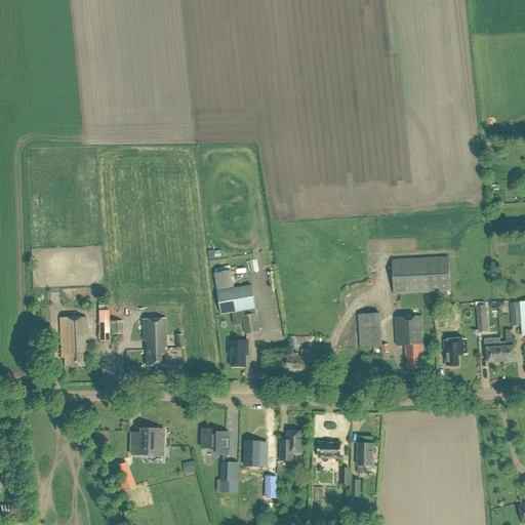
[(405,249),(404,236),(393,236),(393,250),(405,249)]
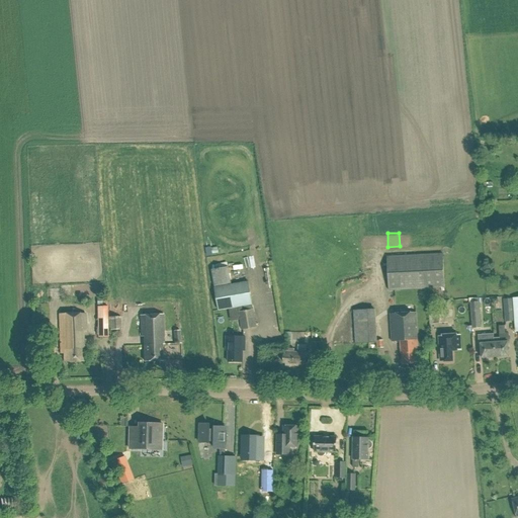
[(390,290),(444,287),(442,253),(387,256),(390,290)]
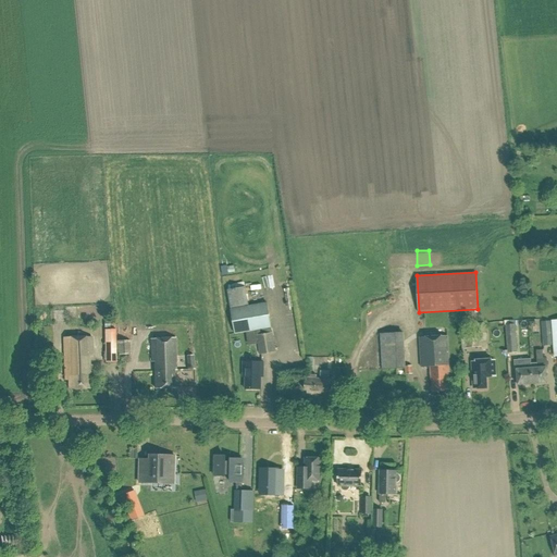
[(226,291),(230,307),(248,304),(245,287),(226,291)]
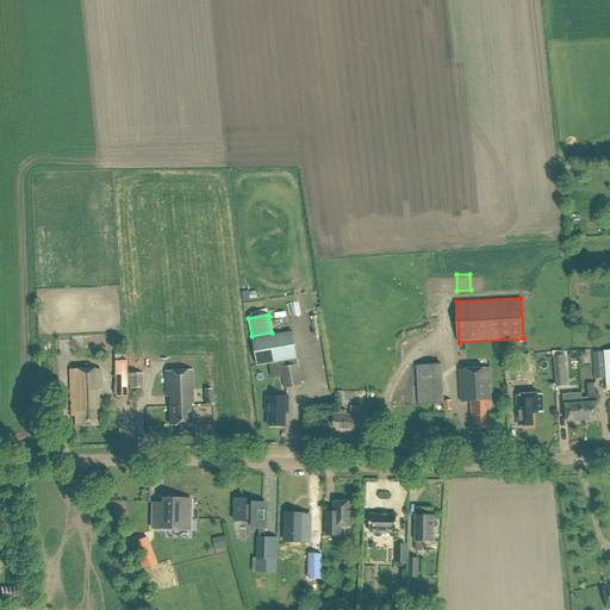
[(286,388),(300,386),(291,331),(253,338),(257,366),(281,361),(286,388)]
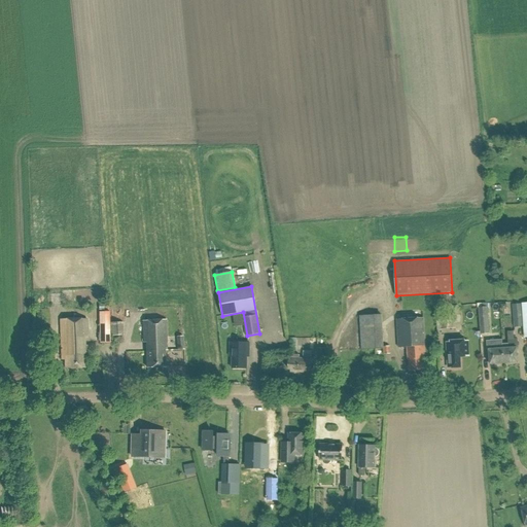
[(526,338),(526,304),(512,306),(514,328),(523,327),(524,339),(526,338)]
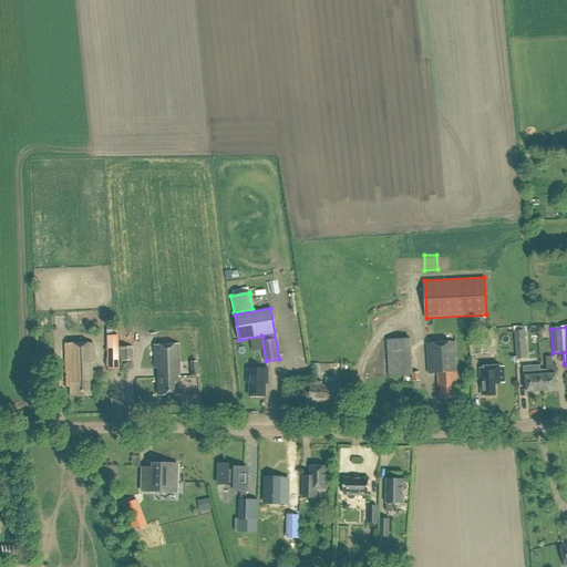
[(515,331),(516,359),(526,359),(524,330),(515,331)]
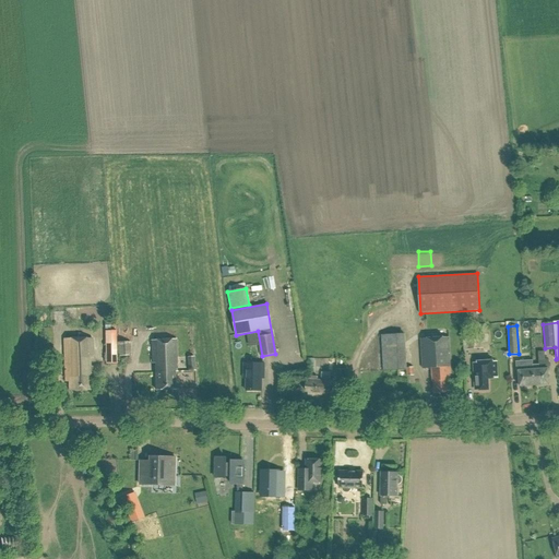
[(104,331),(105,364),(116,364),(115,331),(104,331)]
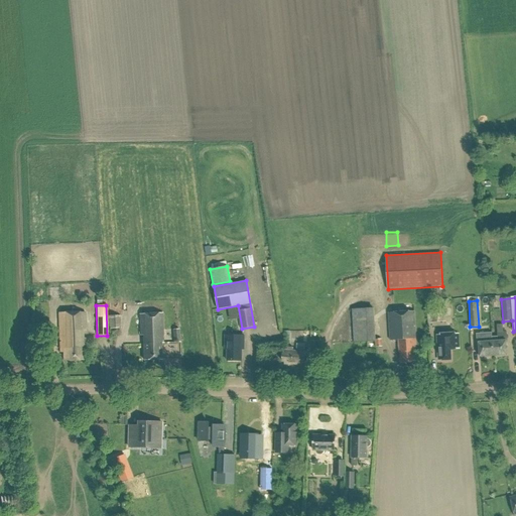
[(432,309),(433,323),(442,321),(442,309),(432,309)]
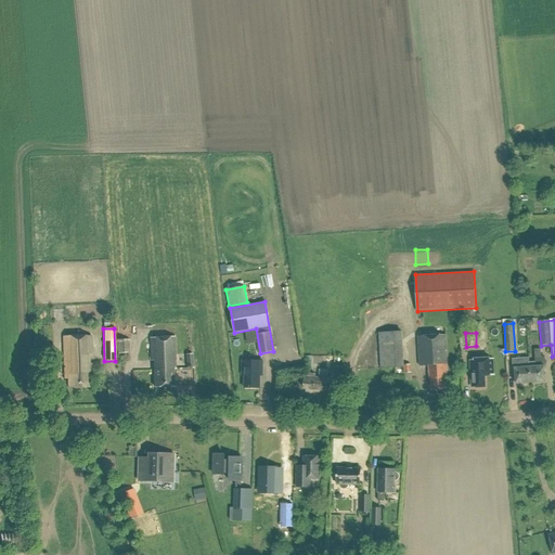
[(420,366),(427,366),(428,365),(429,379),(431,379),(431,390),(447,389),(447,381),(446,335),(418,336),(420,366)]
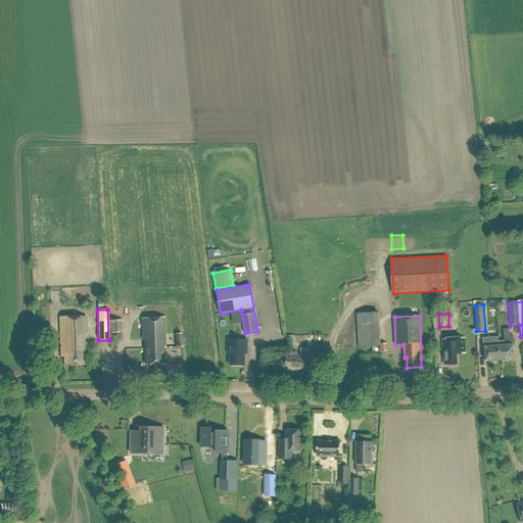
[(64,359),(64,367),(84,366),(84,357),(87,357),(87,345),(84,345),(84,337),(87,337),(86,319),(60,319),(61,359),(64,359)]
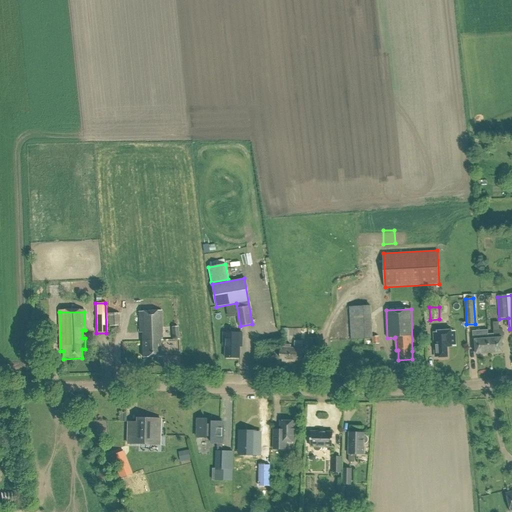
[(106,313),(107,326),(119,325),(118,312),(106,313)]
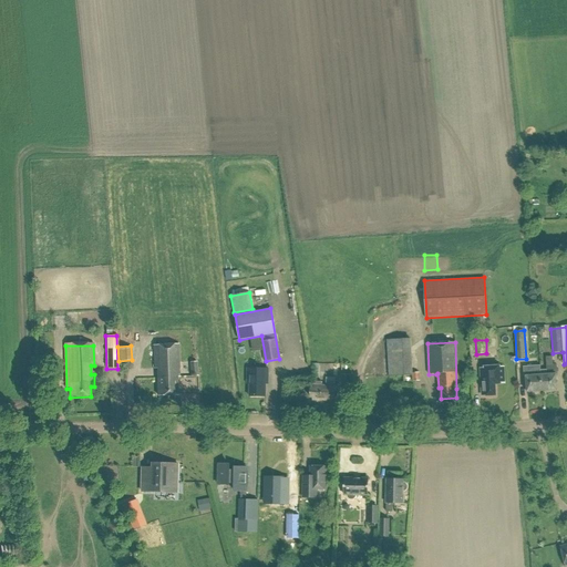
[(178,346),(153,347),(154,368),(156,367),(156,370),(157,395),(177,394),(177,377),(179,375),(178,346)]
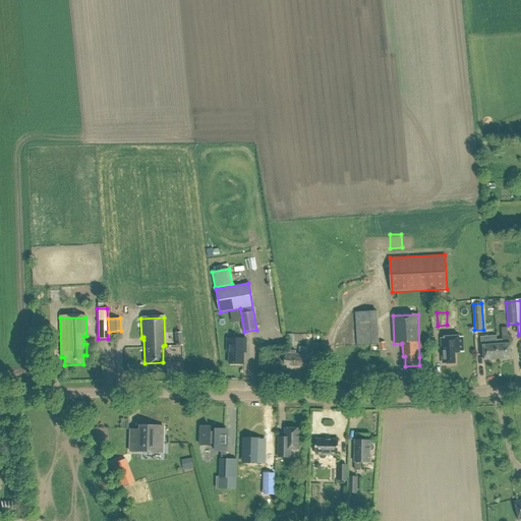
[(234,320),(225,320),(226,336),(235,336),(234,320)]
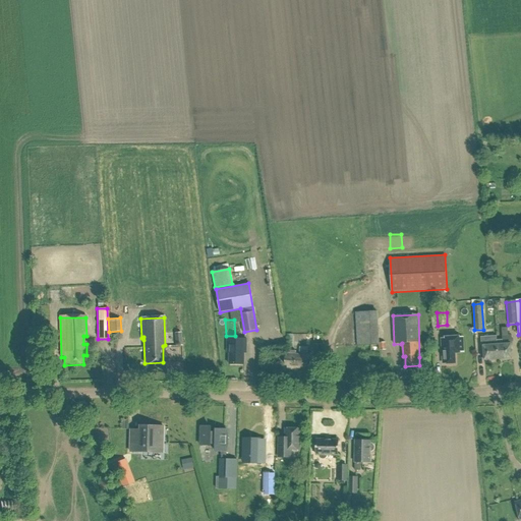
[(358,346),(380,345),(379,342),(378,325),(357,326),(358,346)]
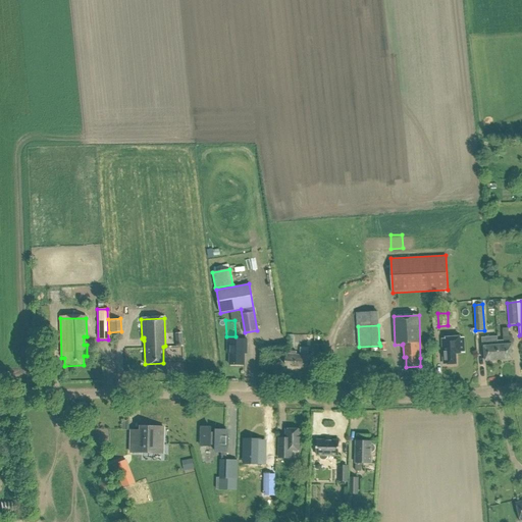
[(498,341),(498,346),(499,360),(513,359),(512,345),(513,345),(513,335),(509,335),(509,328),(503,328),(503,340),(498,341)]
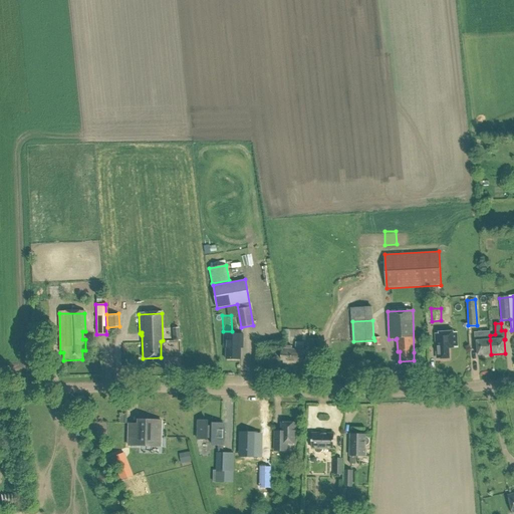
[(477,355),(491,354),(490,340),(484,340),(484,332),(474,332),(475,342),(476,341),(477,355)]
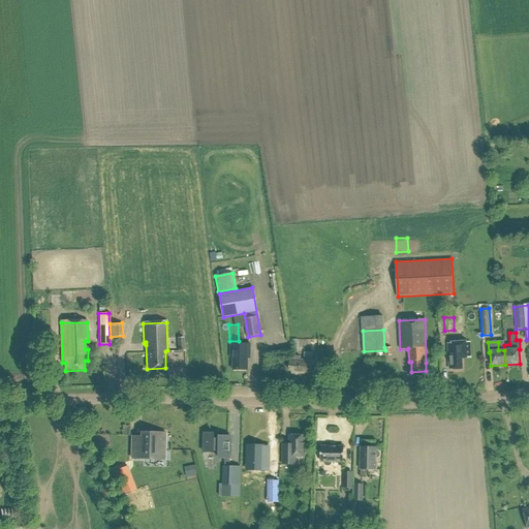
[(450,369),(462,369),(461,352),(465,352),(464,343),(448,344),(450,369)]
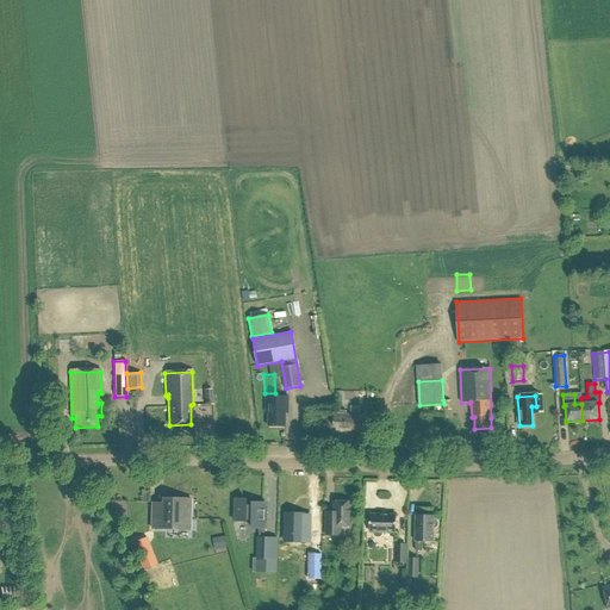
[(286,412),(288,412),(288,397),(265,397),(265,412),(268,412),(268,427),(286,427),(286,412)]
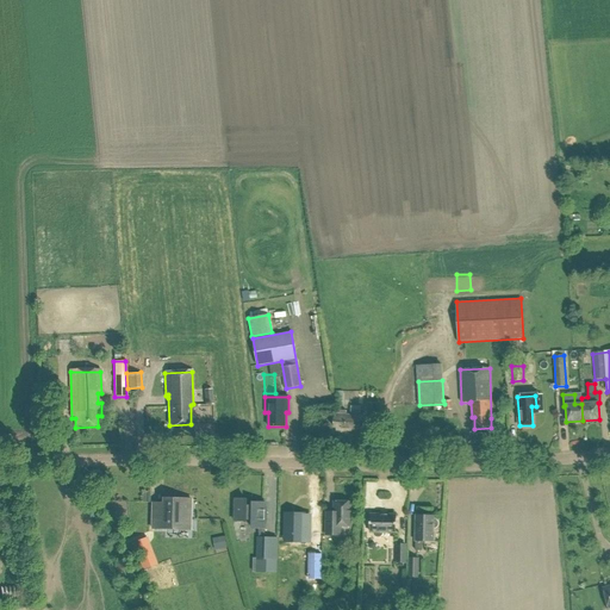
[(259,423),(263,406),(253,404),(248,421),(259,423)]
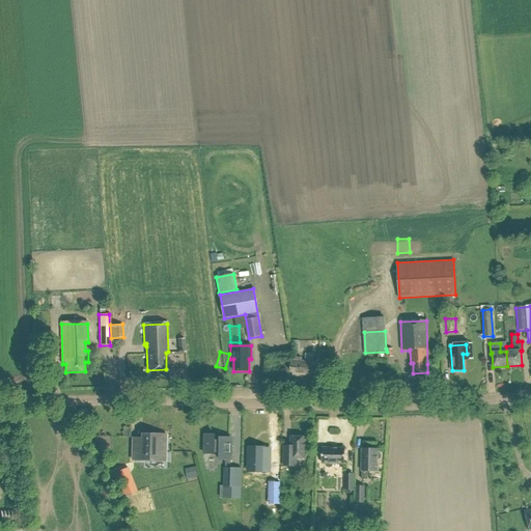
[(292,375),(317,375),(318,361),(314,361),(314,354),(305,354),(305,361),(301,361),(301,358),(292,358),(292,364),(290,364),(290,372),(294,372),(292,375)]
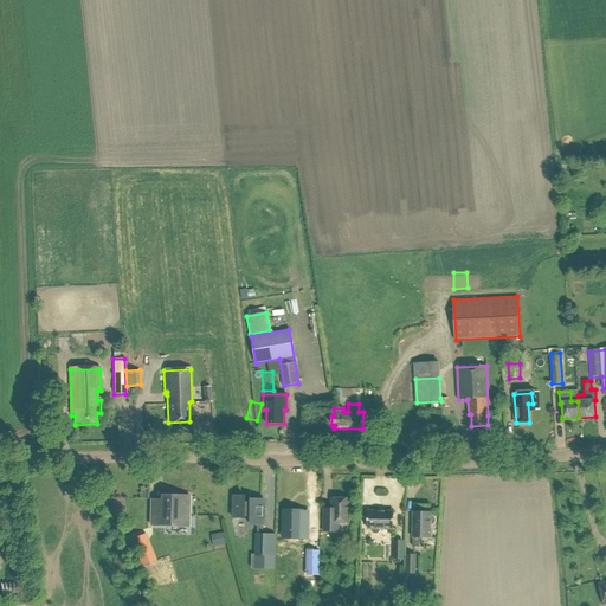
[(169,521),(188,522),(189,497),(169,496),(169,501),(162,500),(162,507),(152,507),(150,524),(169,524),(169,521)]
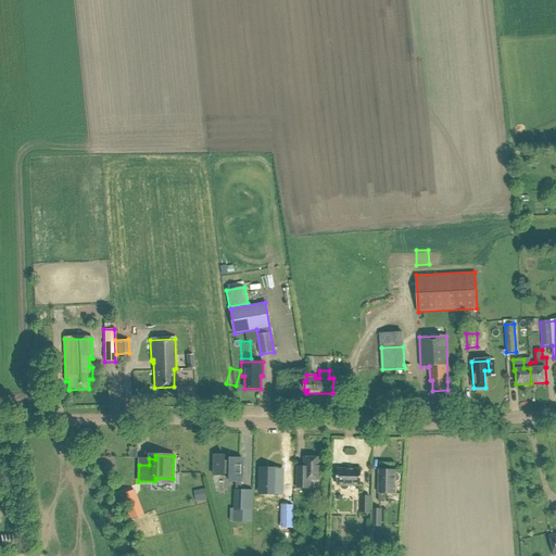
[(230,462),(225,462),(225,455),(214,455),(214,476),(224,476),(224,474),(229,474),(229,481),(237,482),(237,490),(235,490),(234,509),(234,510),(253,510),(253,491),(241,490),(241,482),(242,482),(242,469),(240,469),(240,458),(230,458),(230,462)]
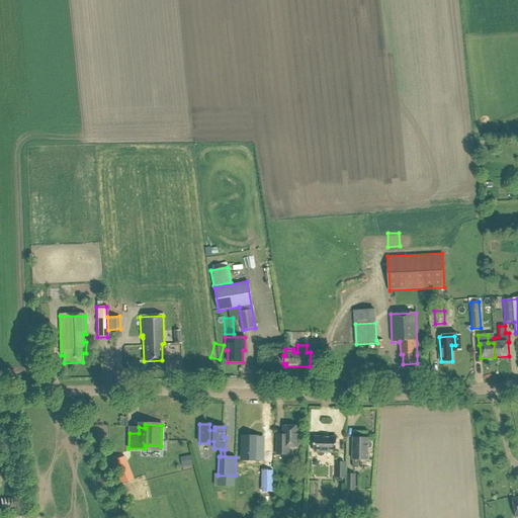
[(297,447),(298,427),(283,426),(283,439),(277,439),(277,454),(289,454),(289,446),(297,447)]
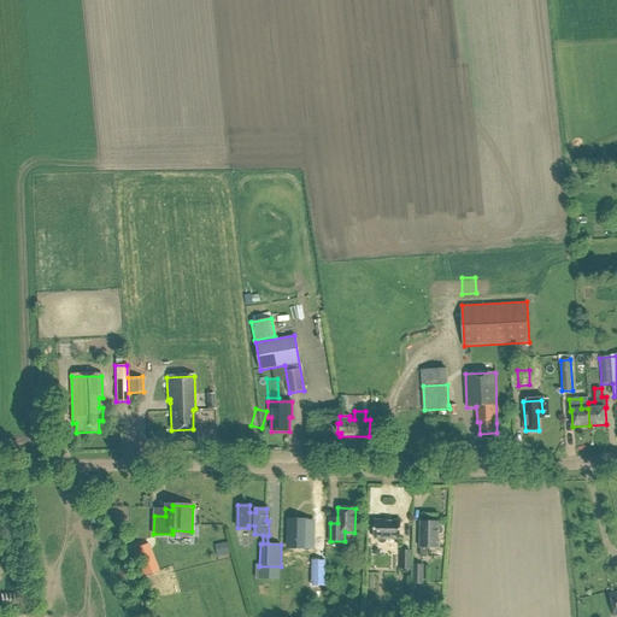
[(288,519),(287,548),(316,551),(316,521),(288,519)]
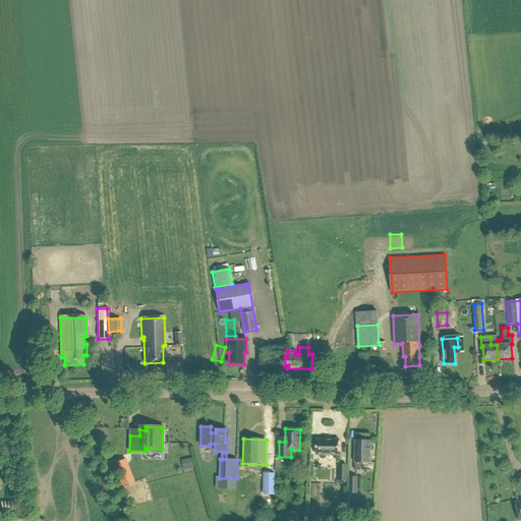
[(337,455),(338,440),(331,440),(324,440),(316,440),(315,455),(317,455),(319,455),(319,457),(321,459),(323,459),(325,459),(327,457),(327,455),(337,455)]
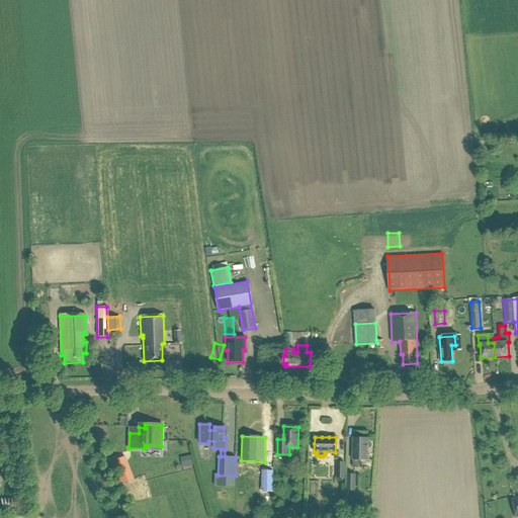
[(372,447),(372,445),(372,443),(370,441),(368,440),(368,438),(353,438),(353,467),(359,467),(359,459),(367,459),(368,449),(370,449),(372,447)]
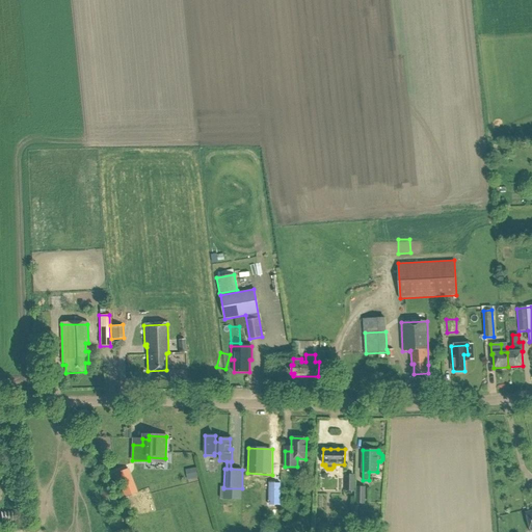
[(125,497),(135,493),(127,470),(115,474),(125,497)]
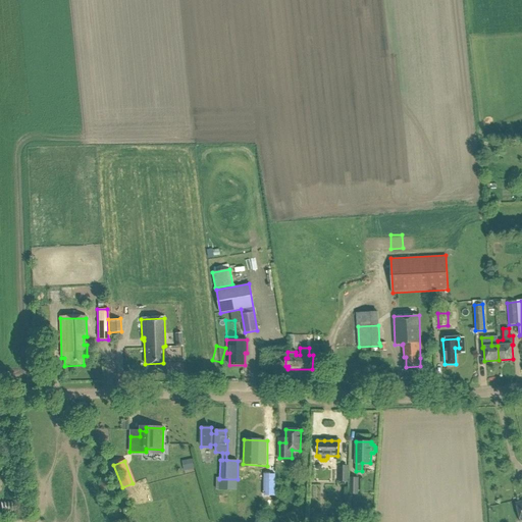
[(216,478),(216,489),(219,489),(237,489),(238,479),(219,479),(219,478),(216,478)]
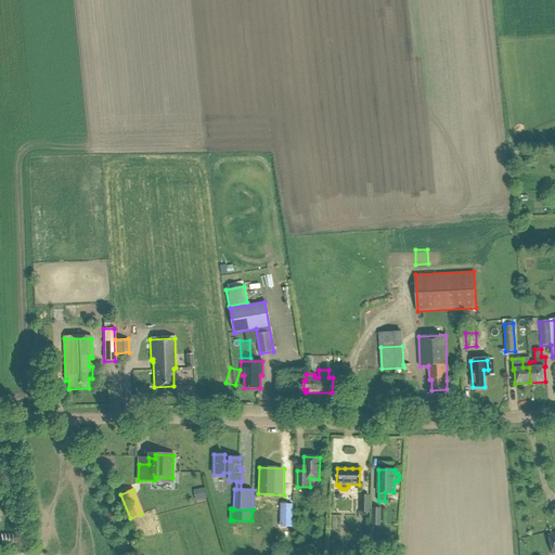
[(0,533),(1,545),(3,544),(4,545),(7,543),(9,545),(10,543),(12,544),(14,543),(15,544),(15,532),(13,534),(11,533),(10,534),(8,533),(5,534),(4,533),(2,534),(0,533)]
